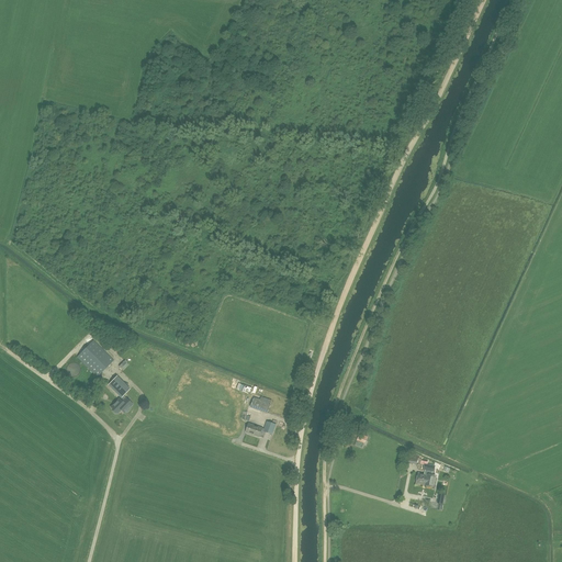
[(77,358),(98,378),(114,361),(93,341),(77,358)]
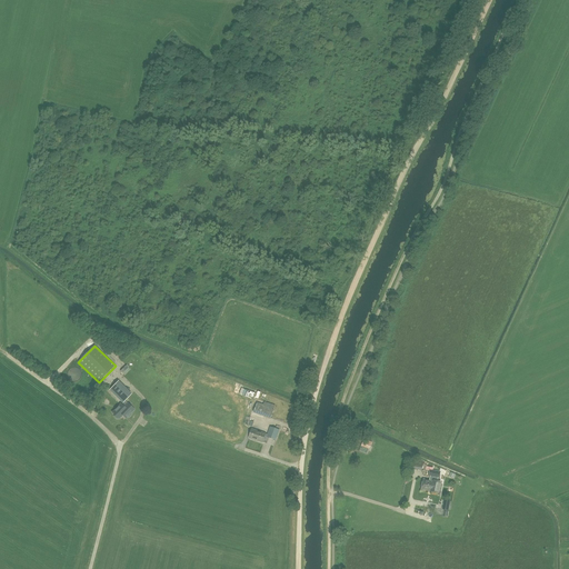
[(80,376),(81,376),(80,375),(80,373),(80,372),(79,371),(79,370),(78,369),(77,369),(76,369),(75,369),(73,369),(72,369),(71,369),(70,369),(69,370),(69,371),(68,372),(68,373),(68,375),(67,376),(68,377),(68,378),(69,379),(69,380),(70,381),(71,381),(72,381),(73,382),(75,382),(76,381),(77,381),(78,381),(79,380),(79,379),(80,378),(80,377),(80,376)]
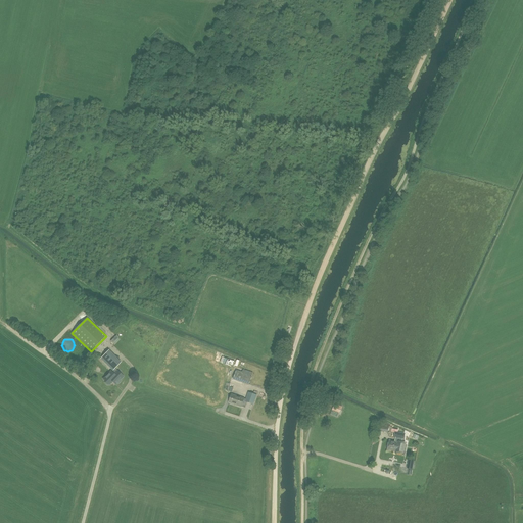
[(120,363),(108,350),(101,358),(112,370),(120,363)]
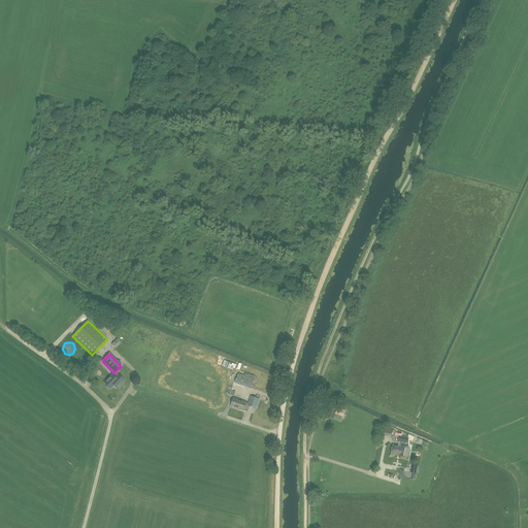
[(125,381),(117,371),(114,373),(113,373),(112,375),(112,374),(104,383),(110,389),(114,384),(118,387),(119,386),(120,387),(122,385),(122,384),(125,381)]
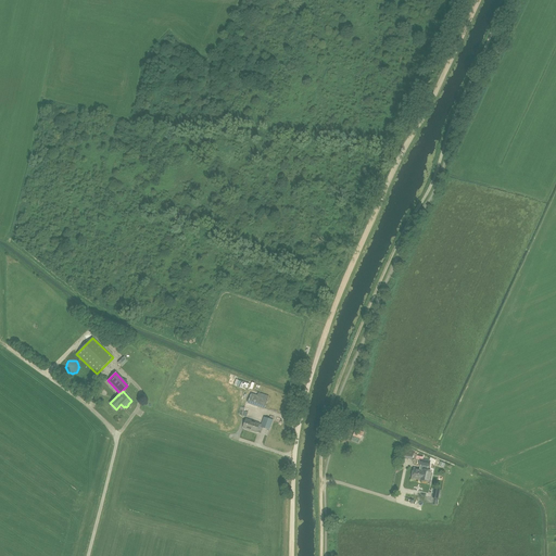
[(248,403),(255,405),(265,409),(269,396),(260,393),(258,395),(251,393),(248,403)]
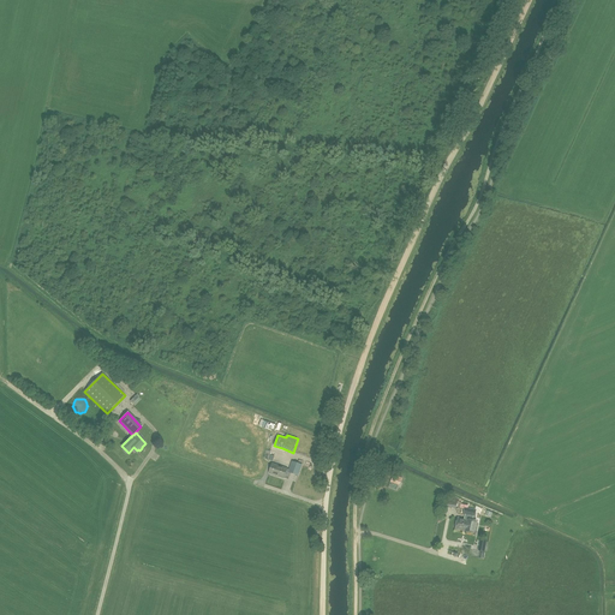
[(286,471),(298,476),(302,464),(292,461),(290,470),(273,464),(269,473),(284,478),(286,471)]
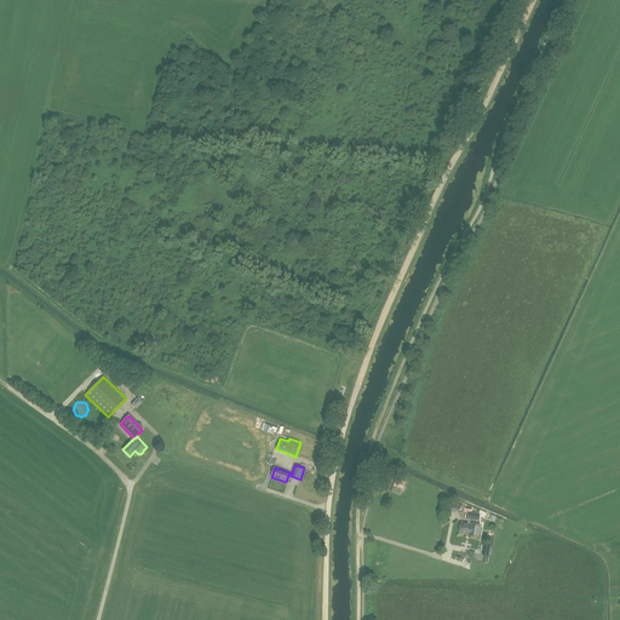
[(397,478),(394,486),(402,489),(406,481),(397,478)]
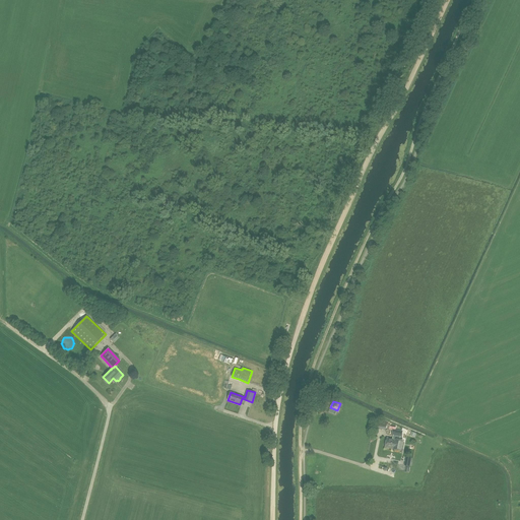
[(387,421),(378,420),(377,429),(385,430),(387,421)]
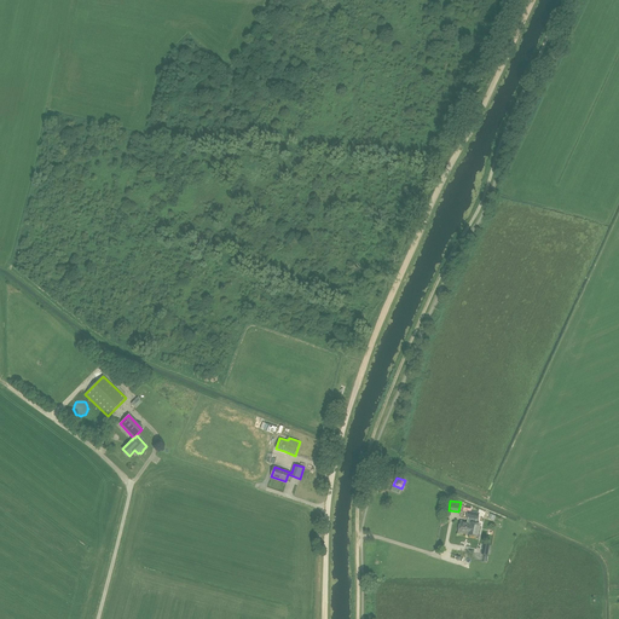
[(470,522),(461,520),(458,532),(468,534),(478,537),(480,525),(475,524),(476,520),(478,520),(479,515),(473,514),(472,519),(472,522),(470,522)]
